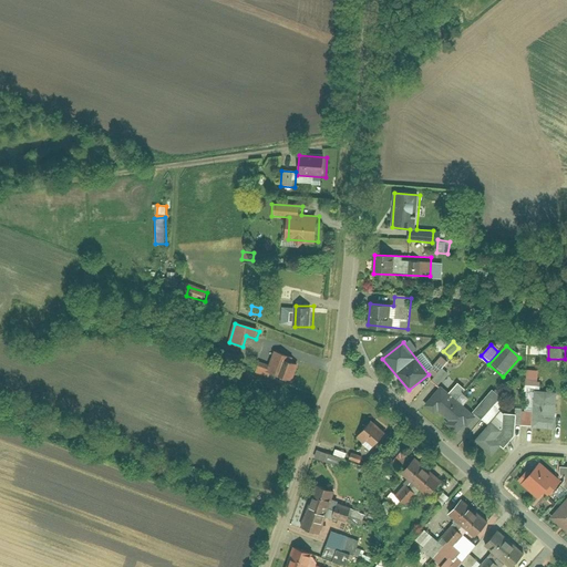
[(216,359),(237,368),(240,359),(219,350),(216,359)]
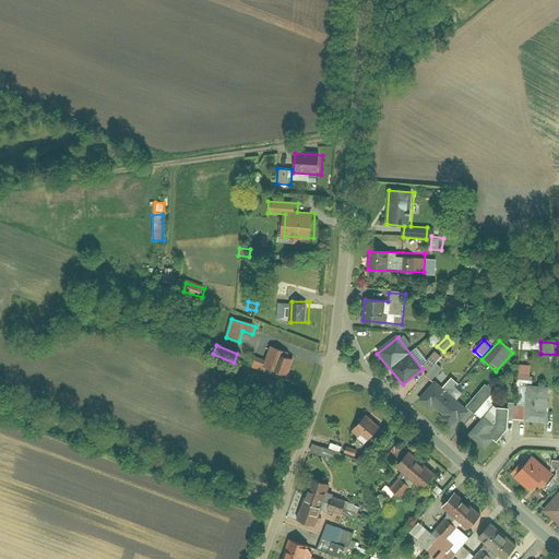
[(270,349),(264,365),(287,373),(293,357),(270,349)]
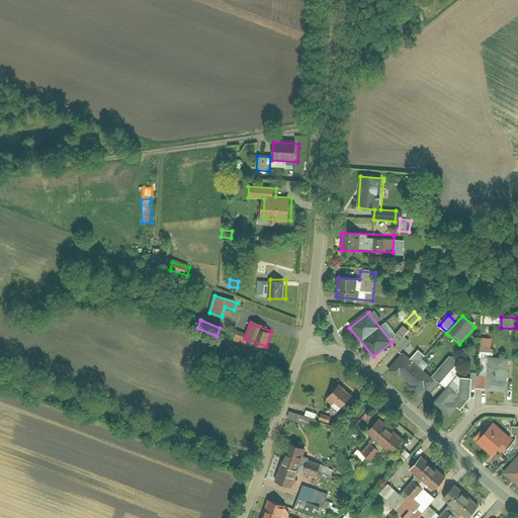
[(403,326),(393,337),(399,341),(408,331),(403,326)]
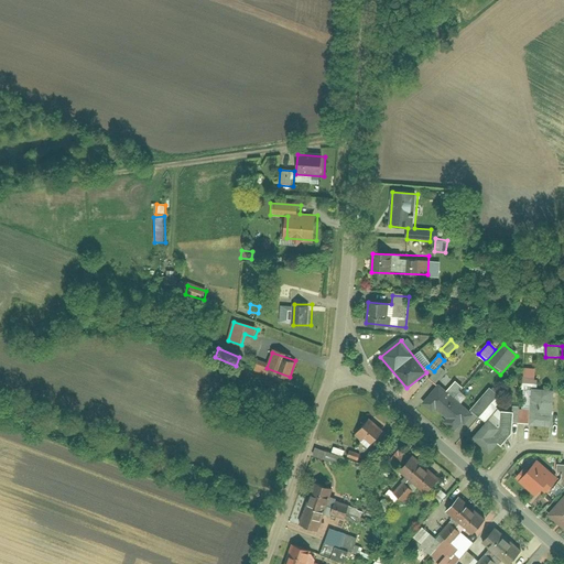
[(257,366),(253,371),(266,377),(268,370),(257,366)]
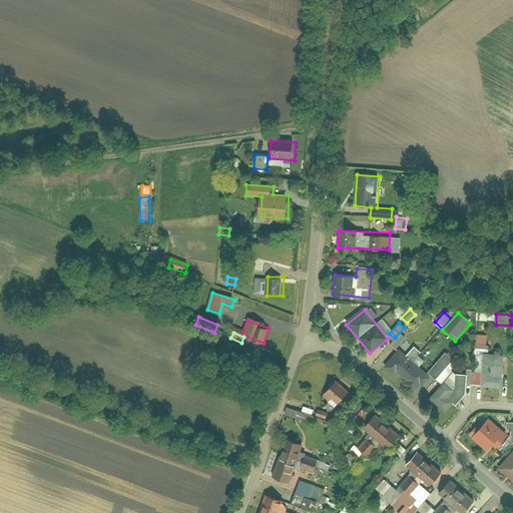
[(400,334),(392,344),(399,349),(407,339),(400,334)]
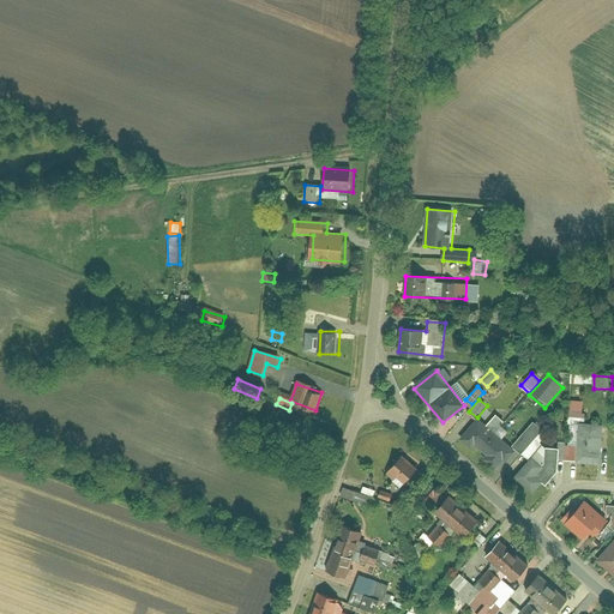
[(582,404),(571,403),(569,422),(581,422),(582,404)]
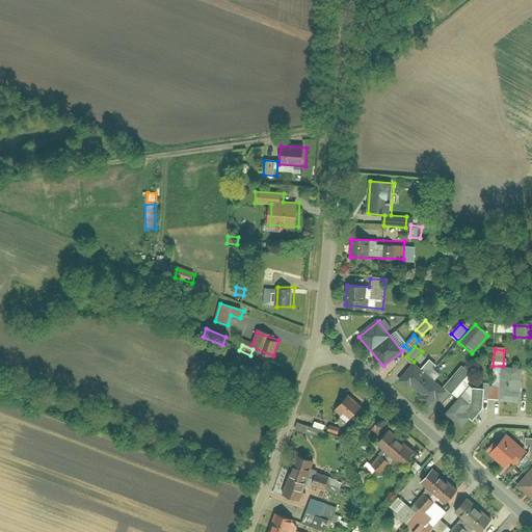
[(435,366),(430,361),(423,369),(429,374),(435,366)]
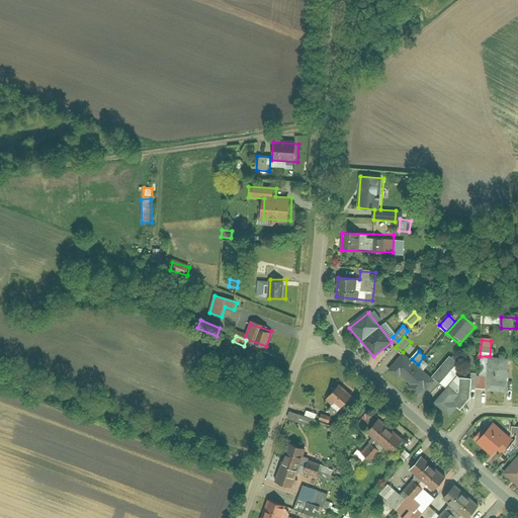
[(403,354),(389,371),(415,394),(429,375),(403,354)]
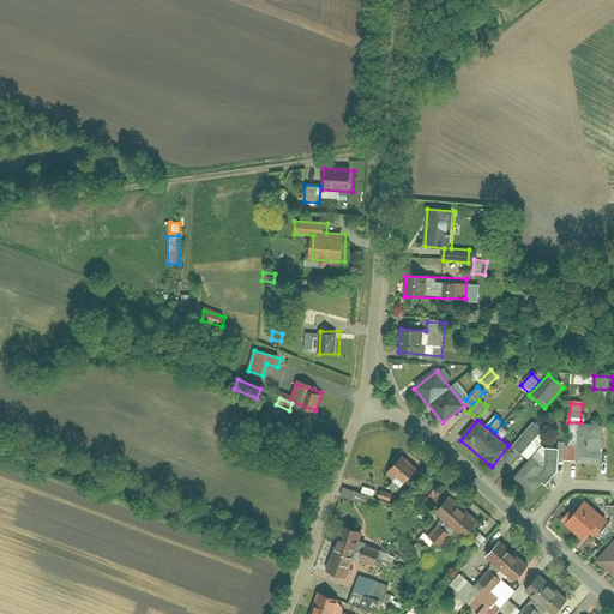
[(513,445),(523,453),(541,431),(531,422),(513,445)]
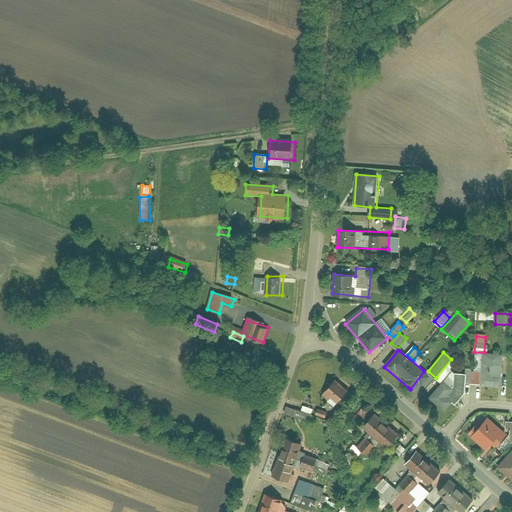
[(499,386),(502,354),(484,352),(481,384),(499,386)]
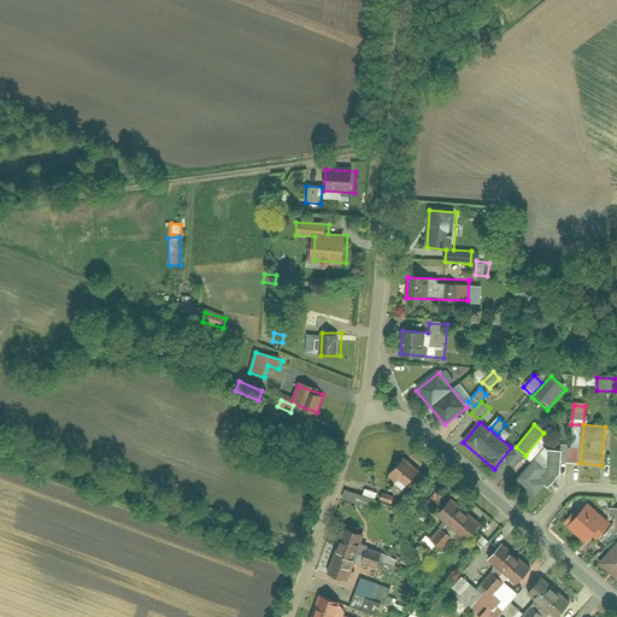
[(559,474),(560,451),(548,451),(547,464),(544,468),(534,459),(518,479),(535,493),(544,483),(547,487),(559,474)]
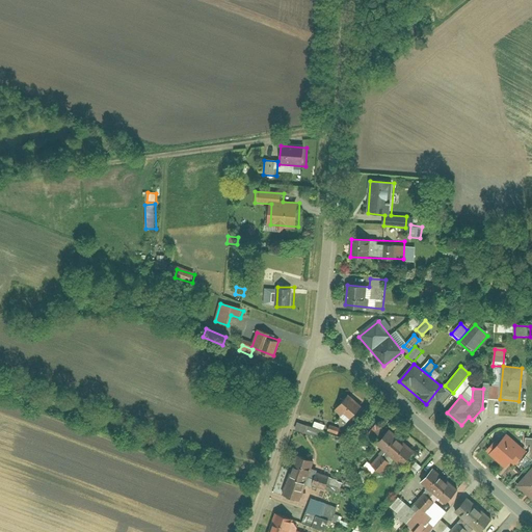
[(363,406),(351,395),(336,409),(347,422),(363,406)]
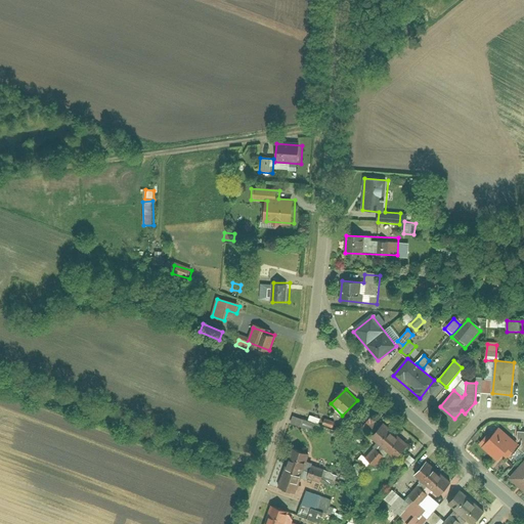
[(479,445),(496,462),(516,441),(498,425),(484,440),(479,445)]
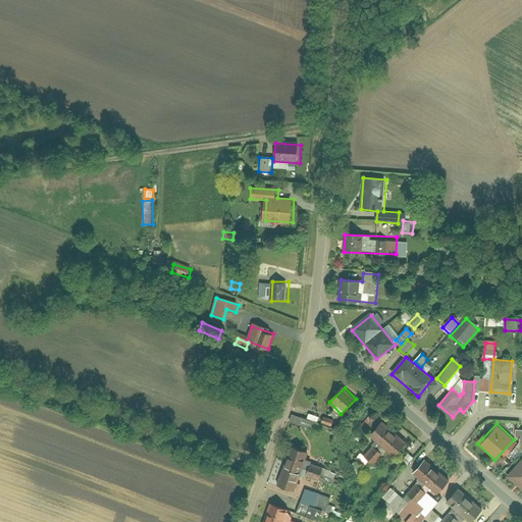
[(406,447),(381,425),(372,436),(396,457),(406,447)]
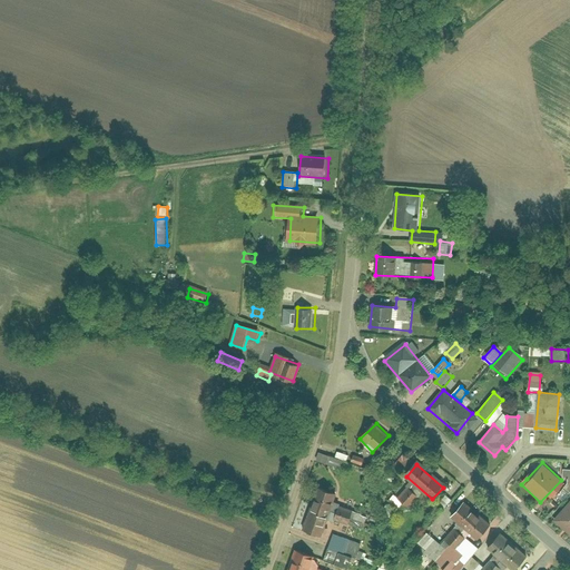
[(314,489),(301,532),(325,540),(328,529),(349,536),(355,513),(334,507),(337,497),(314,489)]
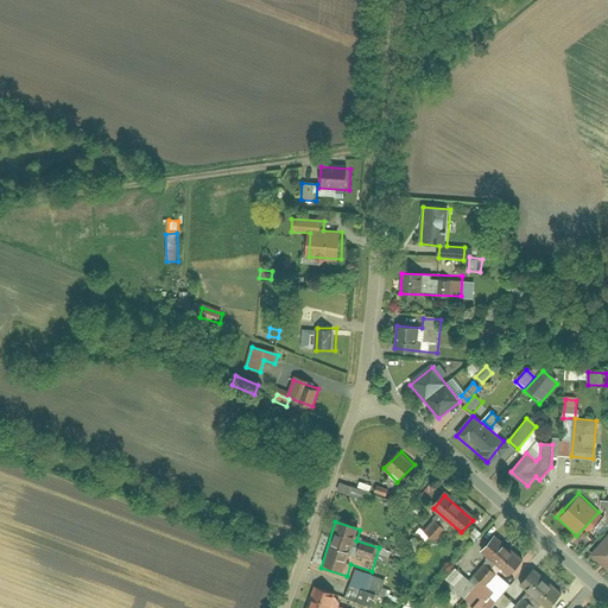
[(607,533),(589,556),(607,571),(607,533)]
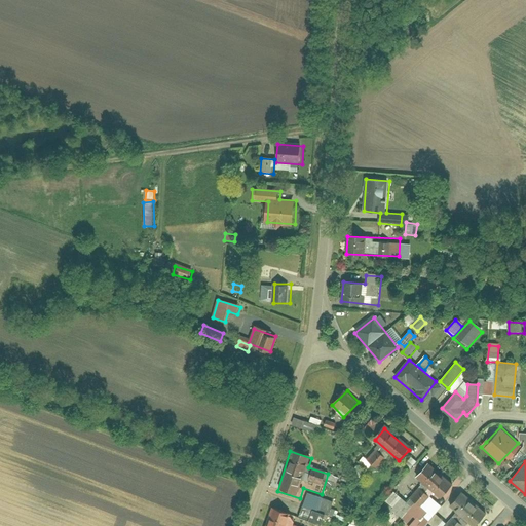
[(429,463),(416,478),(438,497),(450,483),(429,463)]
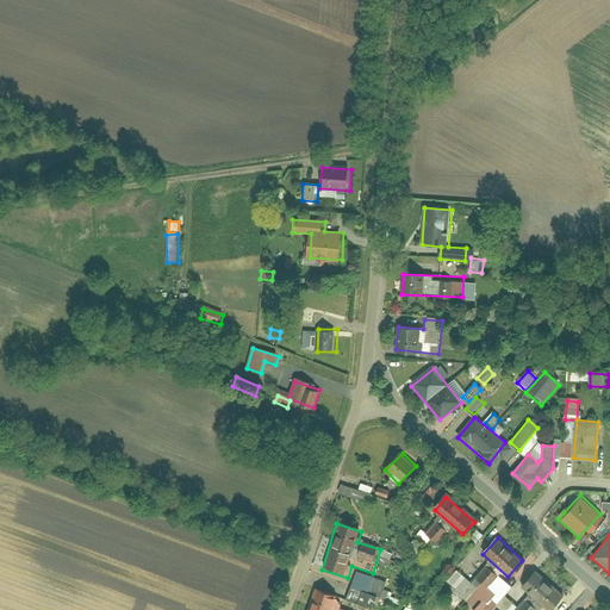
[(523,602),(529,595),(545,609),(559,609),(570,598),(535,567),(512,592),(523,602)]
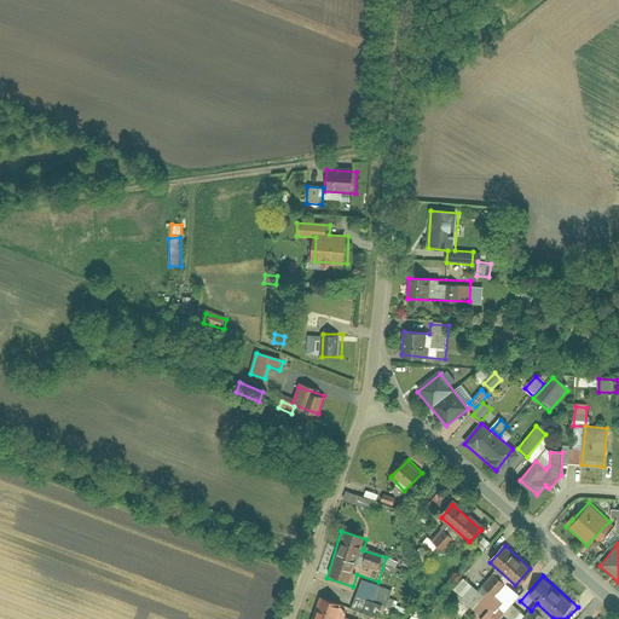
[(348,609),(322,601),(314,618),(346,618),(348,609)]
